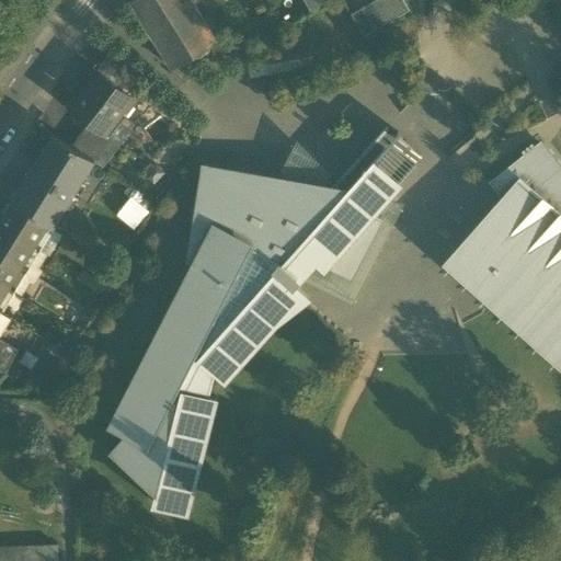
[(388,0),(375,0),(374,1),(387,24),(398,18),(388,0)]
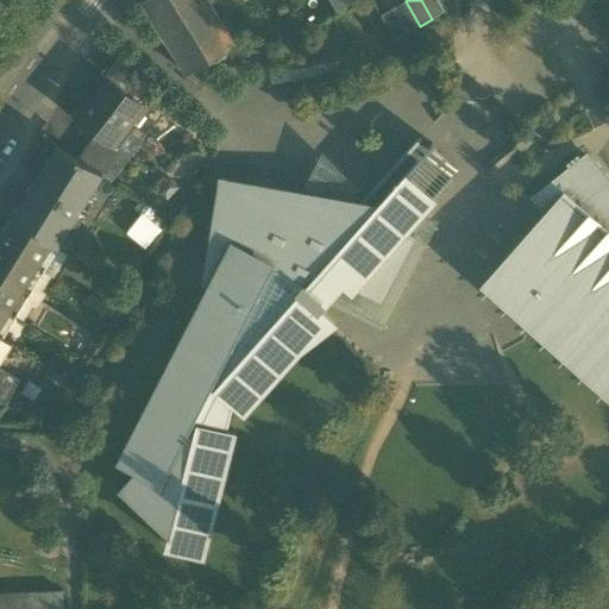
[(421,0),(432,19),(445,12),(437,0),(421,0)]
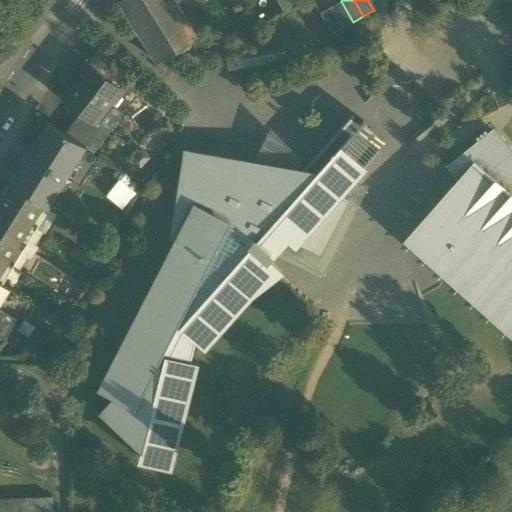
[(341,1),(330,7),(342,28),(353,22),(341,1)]
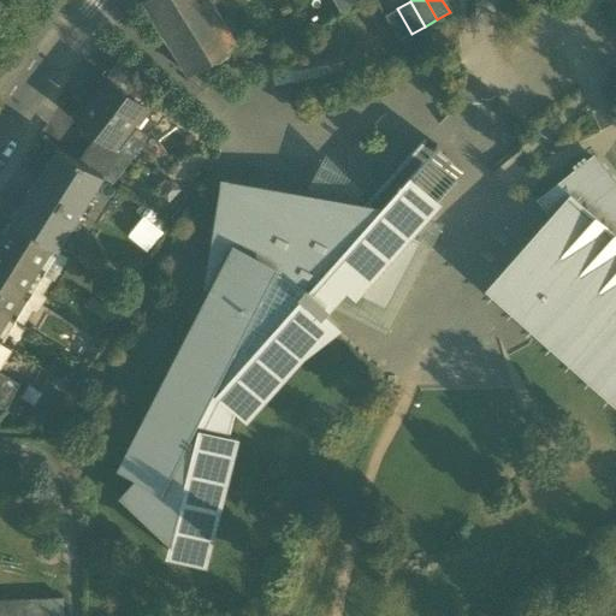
[(400,41),(412,34),(397,9),(385,16),(400,41)]
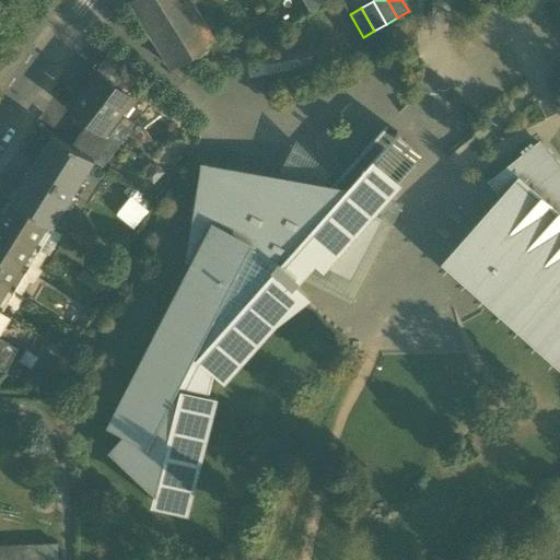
[(313,56),(247,67),(249,79),(315,67),(313,56)]
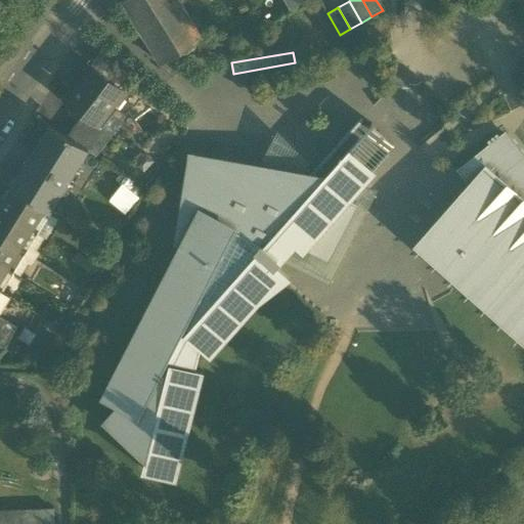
[(91,68),(107,80),(118,68),(102,53),(91,68)]
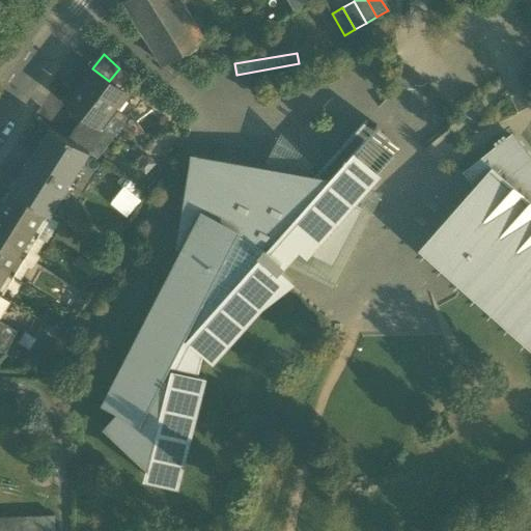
[(84,116),(101,130),(102,129),(117,108),(128,95),(109,81),(92,68),(66,103),(84,116)]
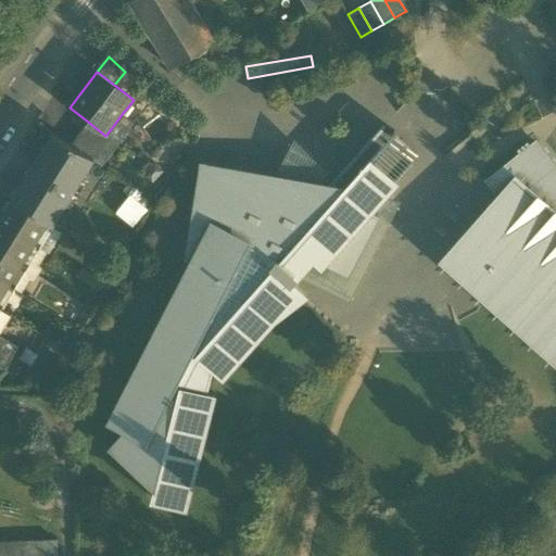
[(135,123),(123,113),(106,135),(119,143),(135,123)]
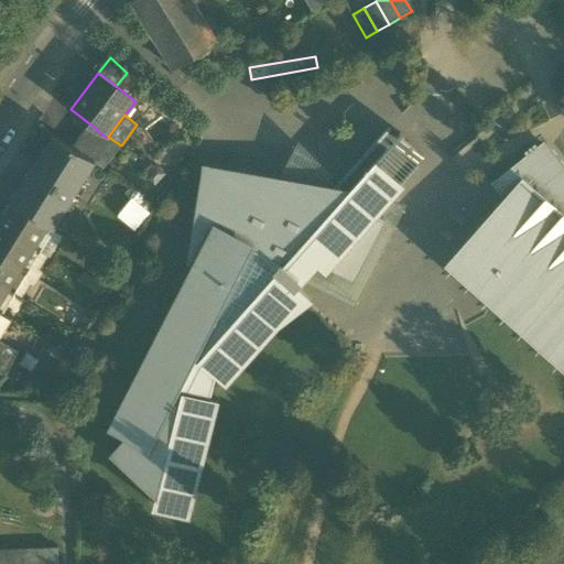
[(95,163),(104,169),(121,145),(108,137),(107,138),(89,123),(72,149),(95,163)]
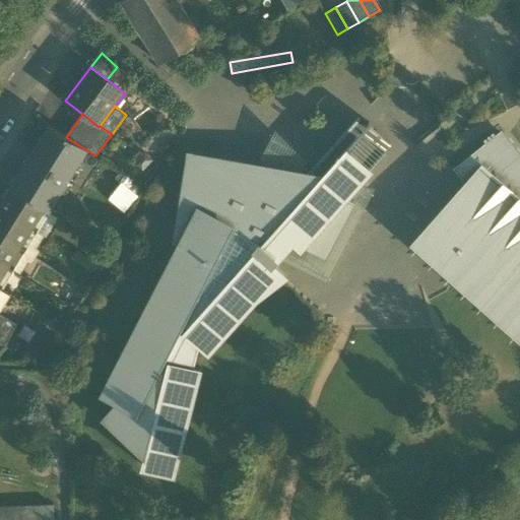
[(519,116),(499,134),(519,160),(519,116)]
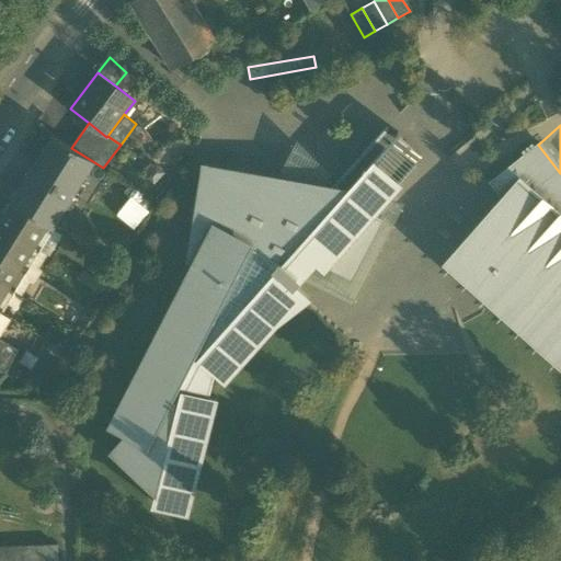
[(387,127),(381,133),(390,140),(396,135),(387,127)]
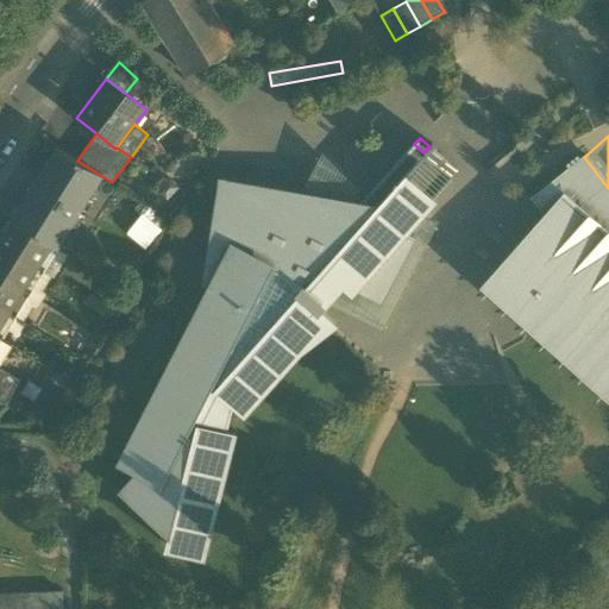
[(165,545),(205,554),(205,552),(203,551),(232,438),(233,439),(234,435),(227,433),(234,402),(245,412),(248,409),(246,408),(299,349),(330,326),(332,328),(334,326),(318,311),(326,301),(341,283),(382,305),(416,237),(405,231),(425,208),(452,177),(440,168),(446,162),(446,161),(432,149),(434,145),(432,143),(429,146),(424,152),(414,144),(359,206),(350,205),(299,196),(226,184),(226,181),(223,180),(206,281),(214,282),(123,458),(120,458),(119,460),(139,471),(120,493),(123,495),(125,493),(165,527),(167,540),(165,545)]
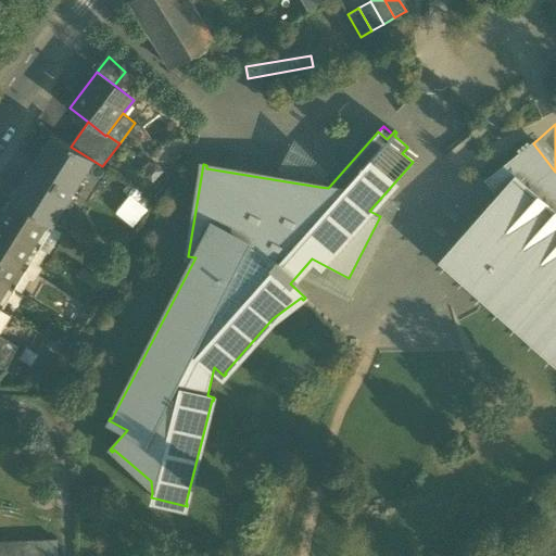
[(295,134),(273,179),(319,187),(329,171),(295,134)]
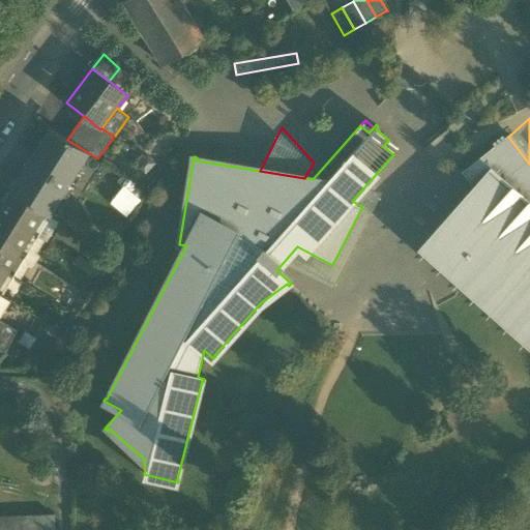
[(50,128),(10,192),(46,214),(50,216),(89,153),(67,140),(50,128)]
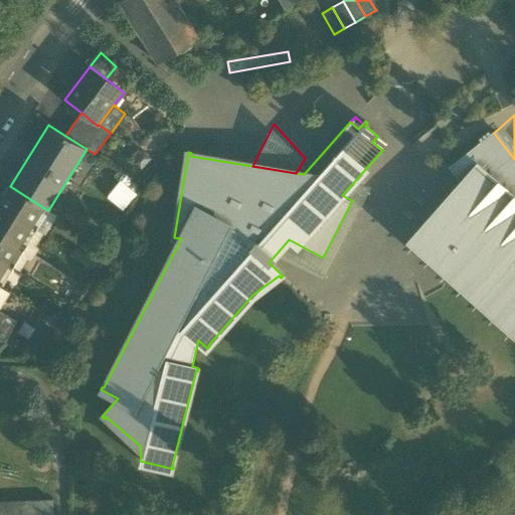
[(459,161),(469,174),(478,164),(514,197),(514,159),(494,133),(459,161)]
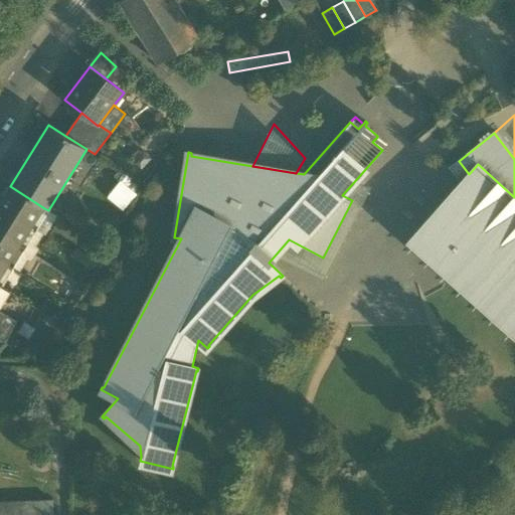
[(386,145),(377,137),(372,142),(382,150),(386,145)]
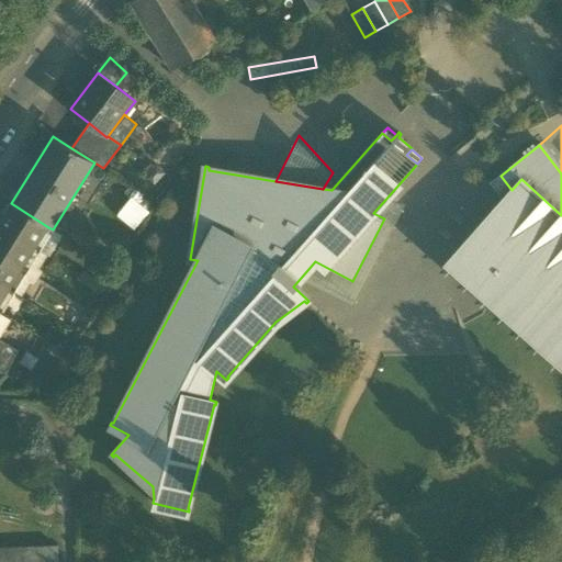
[(166,173),(155,165),(145,177),(155,186),(166,173)]
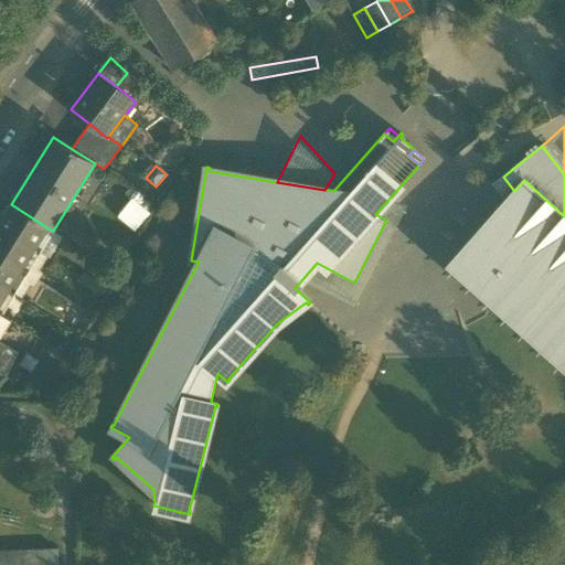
[(498,180),(510,196),(514,191),(503,177),(498,180)]
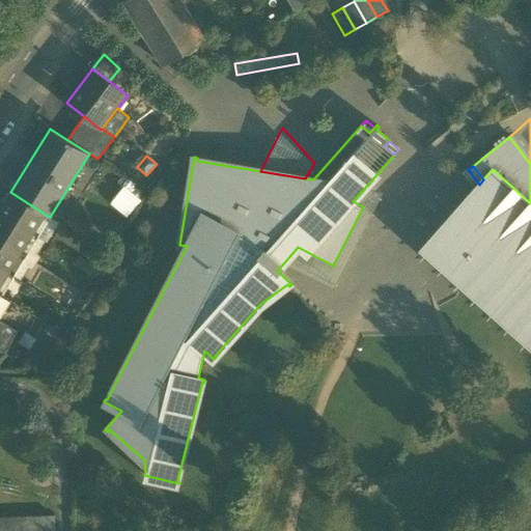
[(530,203),(493,169),(483,179),(479,185),(428,241),(530,332),(530,203)]
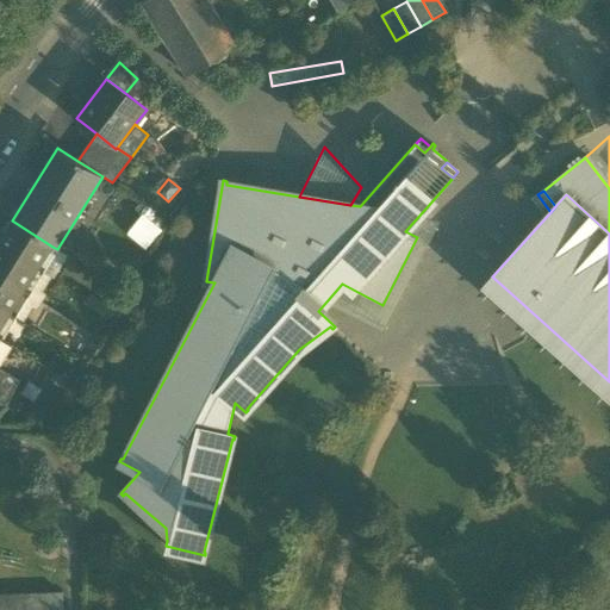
[(342,284),(327,302),(384,329),(443,217),(425,209),(405,231),(417,237),(383,305),(342,284)]
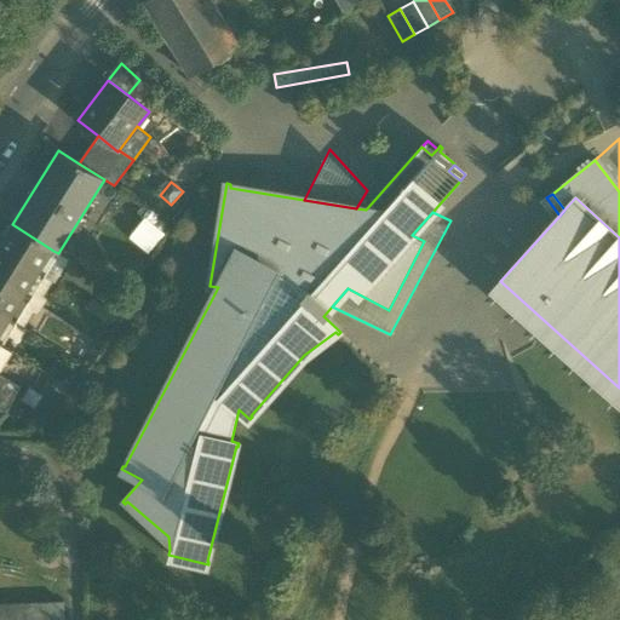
[(165,234),(145,217),(128,237),(148,253),(165,234)]
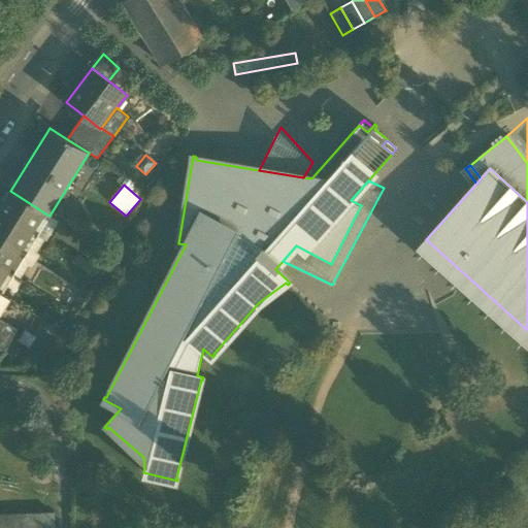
[(10,191),(0,207),(0,211),(33,233),(45,213),(10,191)]
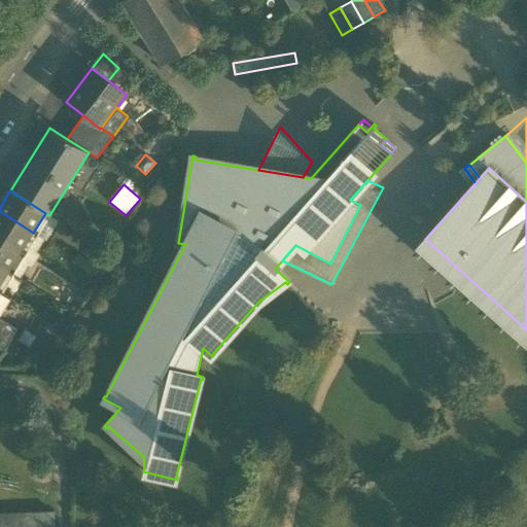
[(0,211),(0,238),(21,252),(33,233),(0,211)]
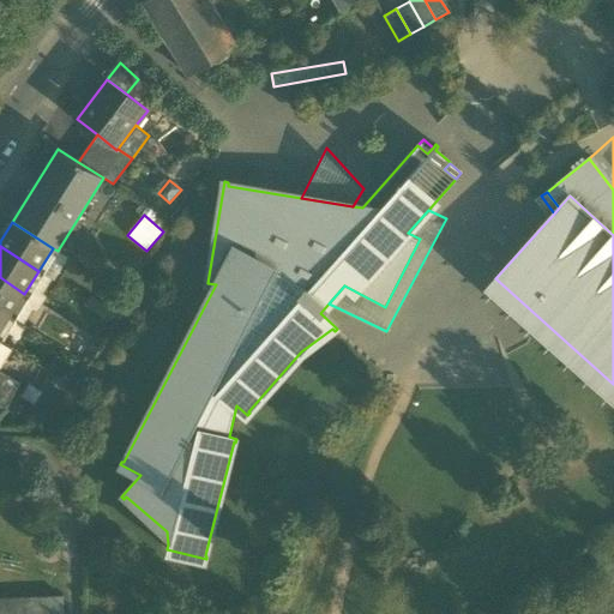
[(38,271),(53,280),(54,281),(68,258),(58,251),(53,248),(38,271)]
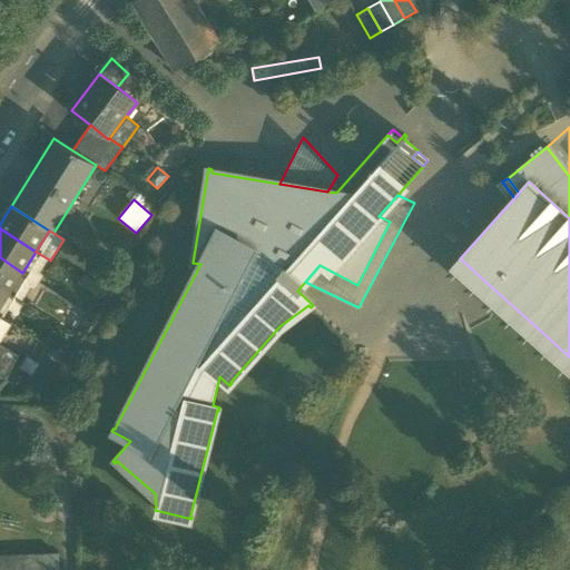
[(22,273),(39,283),(43,276),(40,273),(49,259),(36,252),(22,273)]
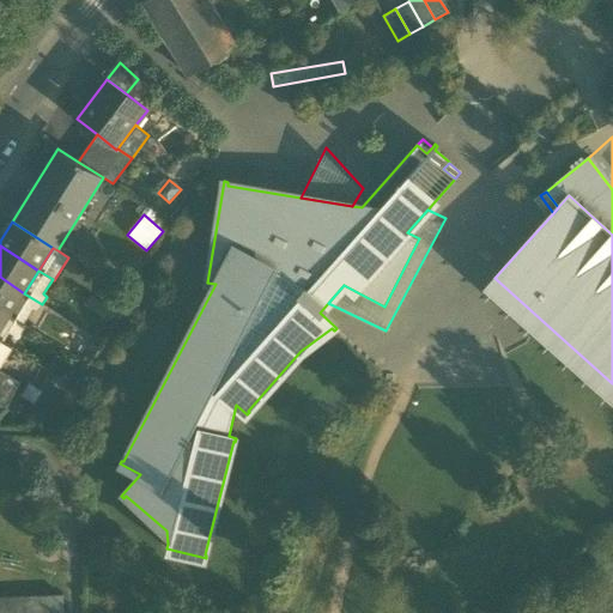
[(0,277),(0,309),(10,315),(24,293),(0,277)]
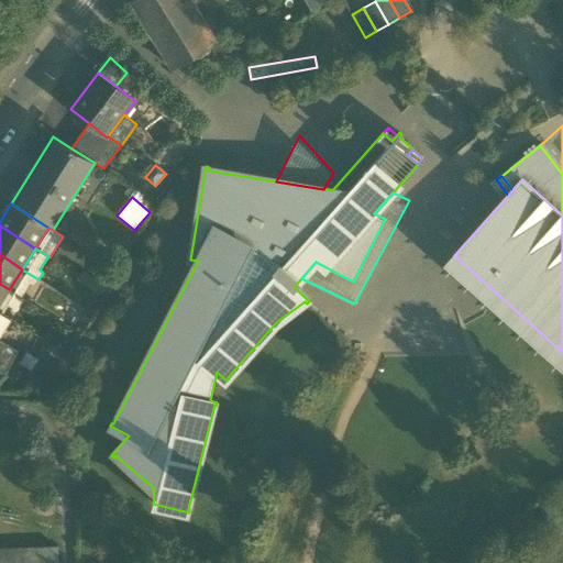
[(118,291),(128,276),(109,265),(99,279),(118,291)]
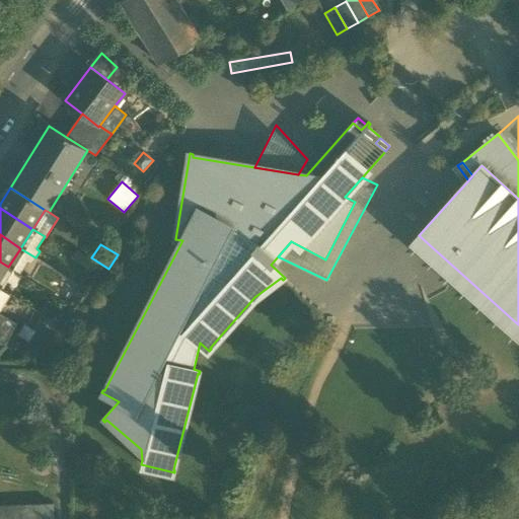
[(20,248),(8,267),(20,274),(28,262),(32,264),(35,257),(20,248)]
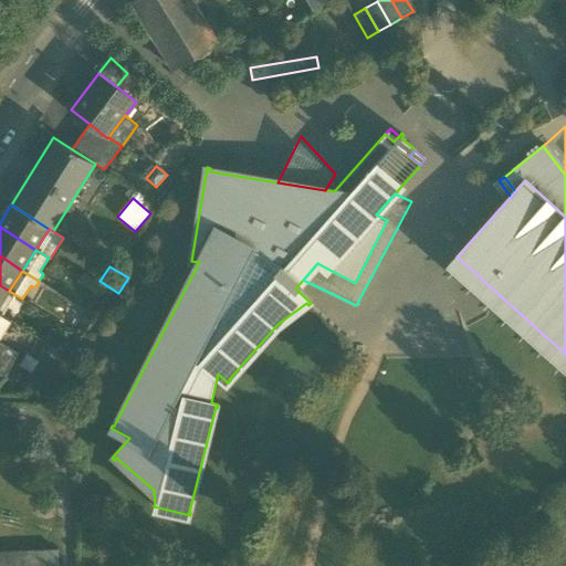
[(0,285),(0,305),(9,291),(0,285)]
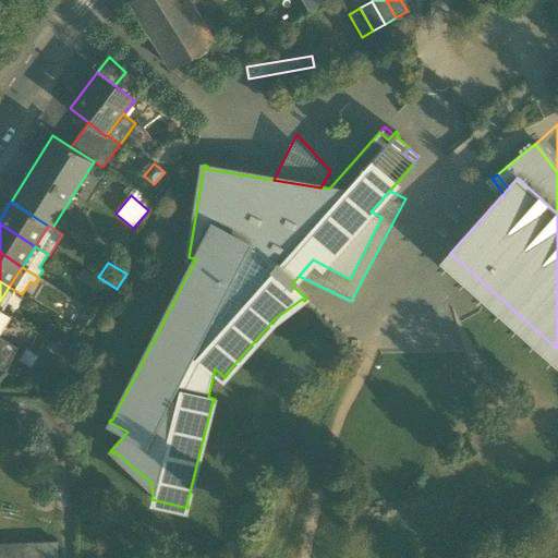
[(17,350),(7,343),(0,352),(0,370),(3,373),(17,350)]
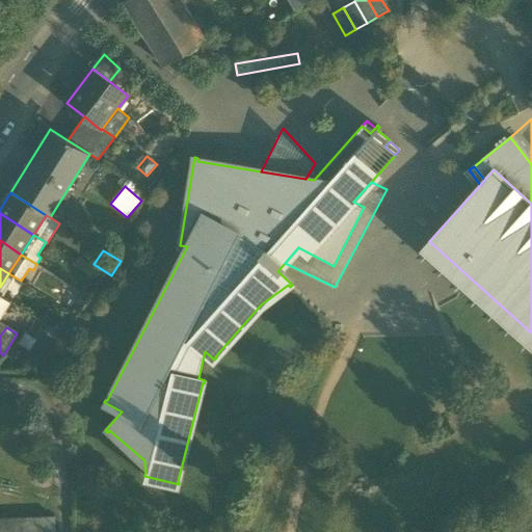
[(65,353),(47,342),(35,358),(54,371),(65,353)]
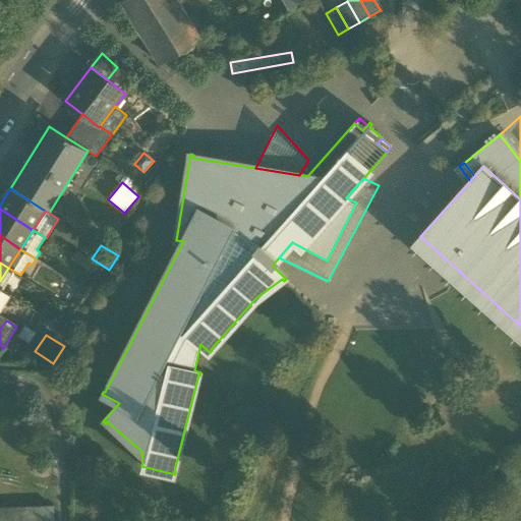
[(0,508),(0,520),(54,520),(54,506),(0,508)]
